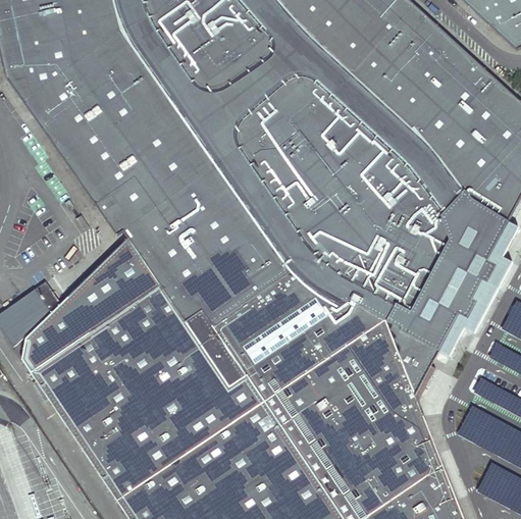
[(493,295),(512,259),(503,254),(518,223),(509,219),(520,195),(520,106),(478,67),(453,44),(429,22),(413,8),(404,0),(0,0),(0,54),(4,75),(116,232),(123,226),(129,237),(27,335),(21,356),(98,470),(131,518),(464,518),(432,437),(414,392),(438,347),(450,353),(464,325),(474,330),(493,295)]
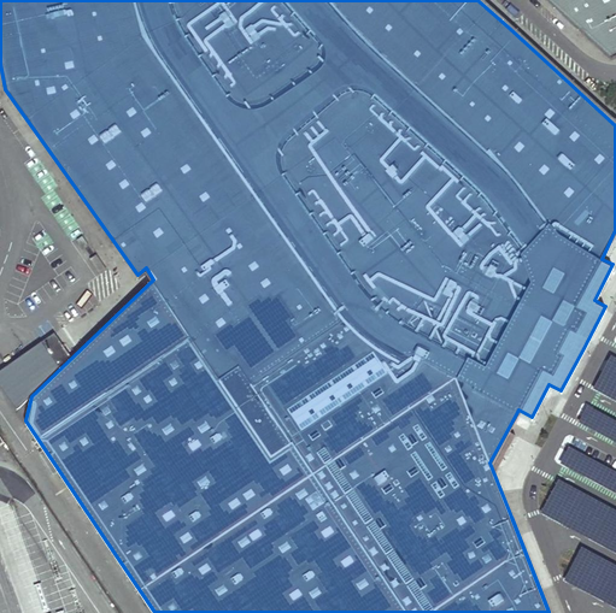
[(549,0),(558,9),(611,57),(615,53),(615,0),(549,0)]
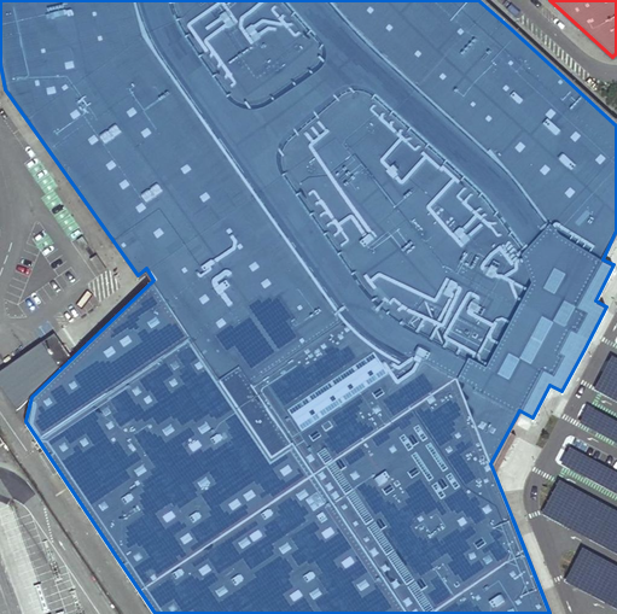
[(616,356),(612,355),(594,389),(616,401),(616,356)]
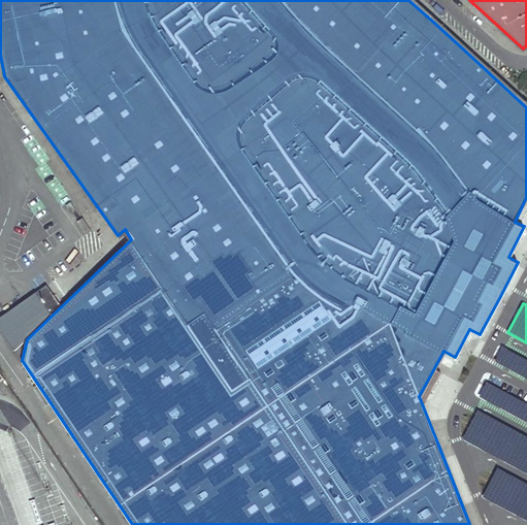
[(526,360),(502,347),(495,361),(526,378),(526,360)]
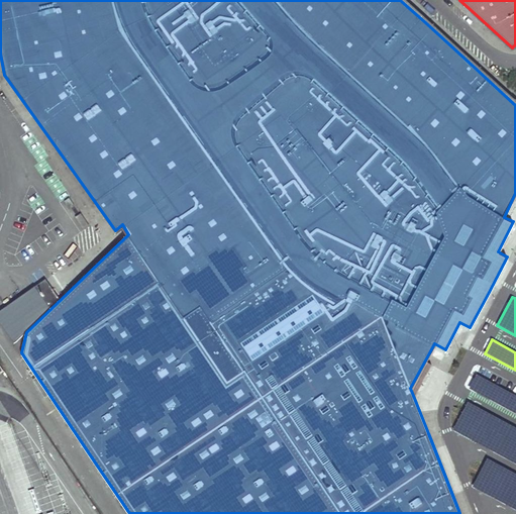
[(480,366),(477,373),(485,377),(488,369),(480,366)]
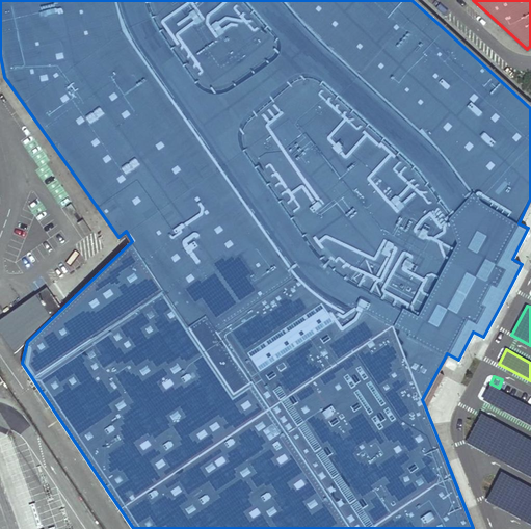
[(530,405),(490,385),(482,399),(530,425),(530,405)]
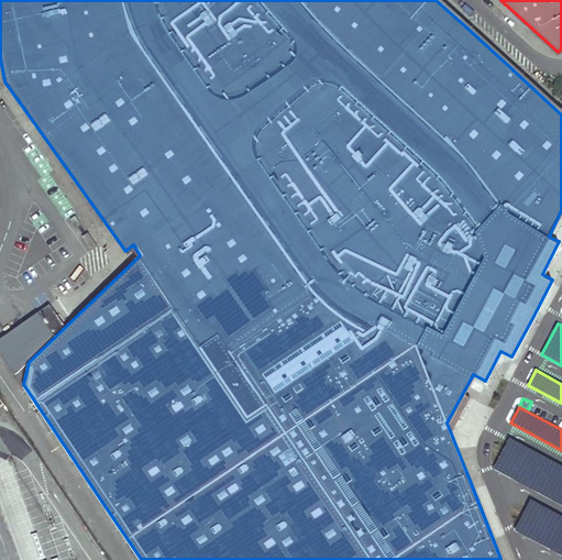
[(561,465),(509,438),(493,468),(561,504),(561,465)]
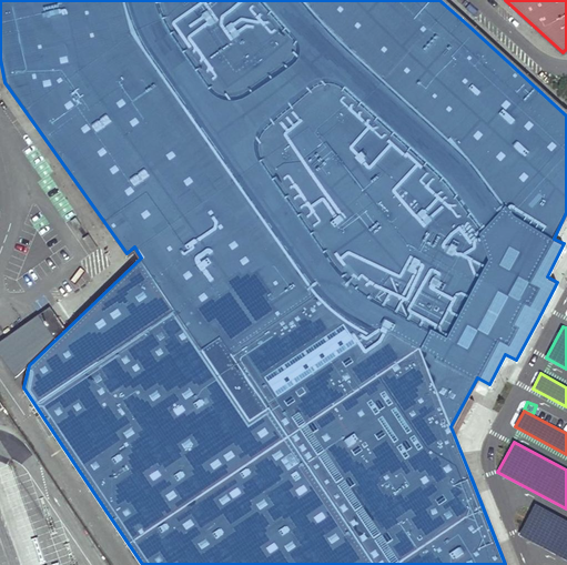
[(566,520),(535,503),(518,534),(566,560),(566,520)]
